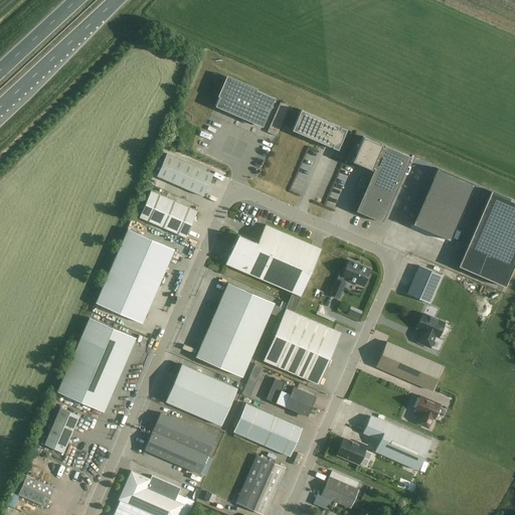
[(274,99),(226,77),(214,107),(262,127),(274,99)]
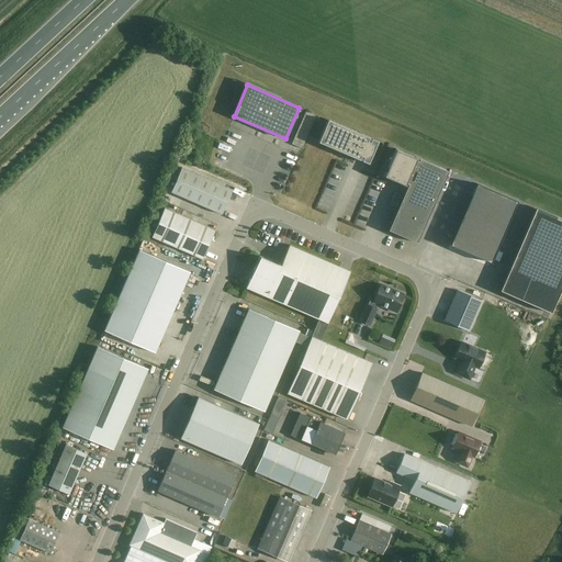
[(317,116),(307,112),(293,145),(302,149),(317,116)]
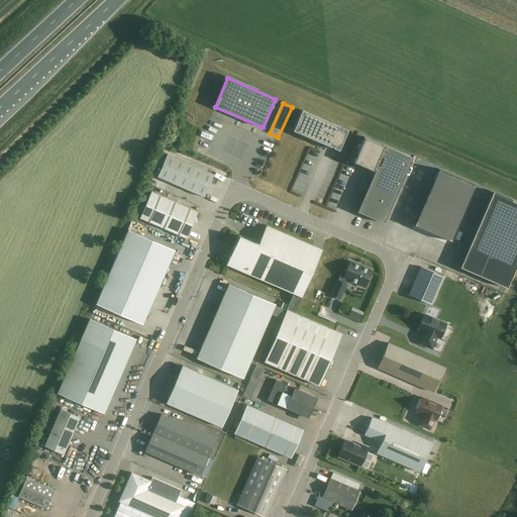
[(293,131),(338,150),(347,130),(301,110),(293,131)]
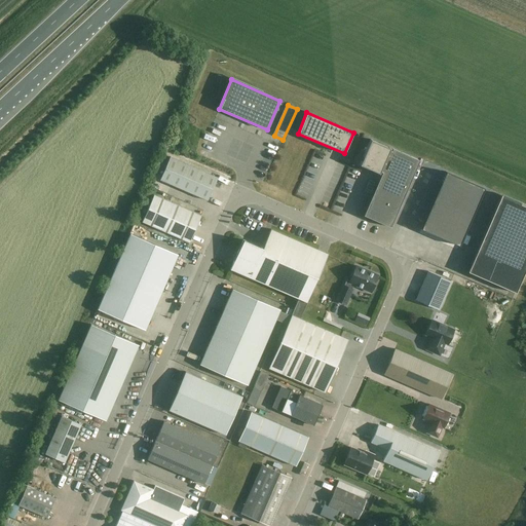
[(380,172),(382,173),(364,216),(390,228),(419,161),(392,149),(391,151),(389,150),(390,149),(371,140),(360,165),(379,174),(380,172)]
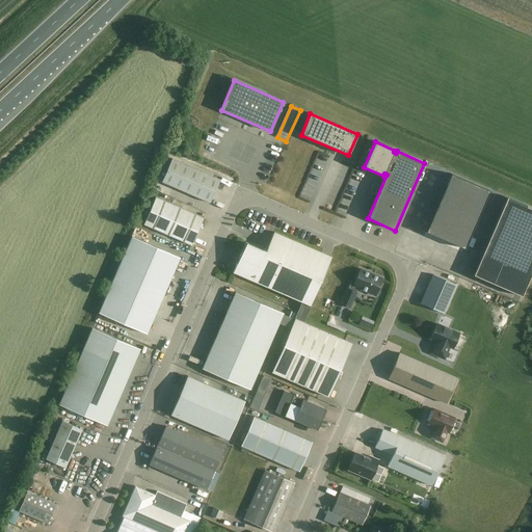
[(219,180),(171,159),(161,182),(209,203),(219,180)]
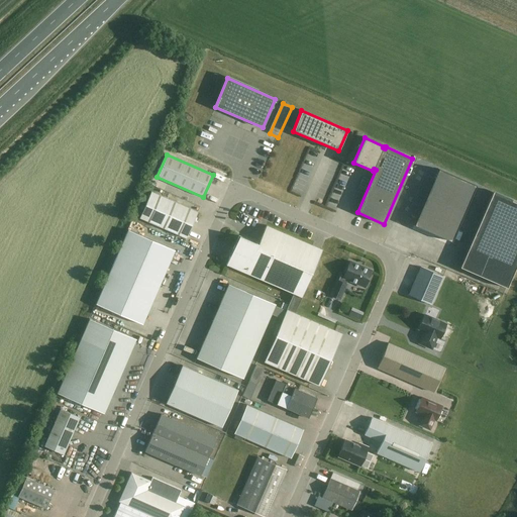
[(438,170),(414,225),(451,241),(476,186),(438,170)]
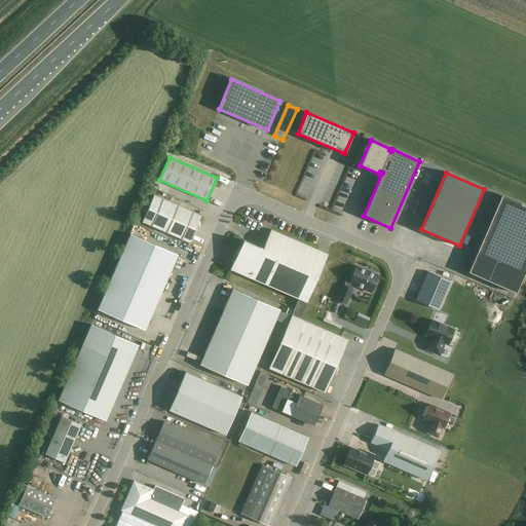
[(200,216),(153,195),(142,222),(189,242),(200,216)]
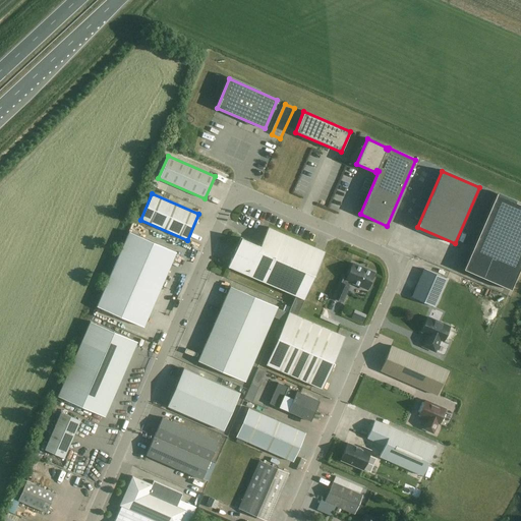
[(463,270),(511,290),(520,266),(520,205),(497,194),(463,270)]
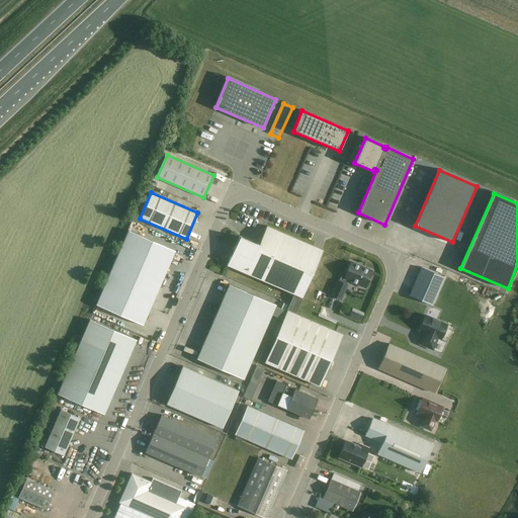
[(275,307),(275,306),(229,285),(196,359),(243,379),(271,315),(282,320),(263,362),(319,386),(342,335),(294,314),(323,251),(266,227),(258,245),(239,237),(227,266),(228,266),(293,294),(286,312),(275,307)]
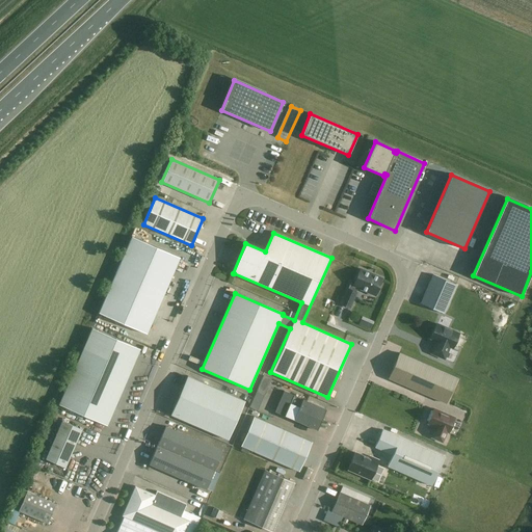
[(180,258),(131,237),(98,314),(147,335),(180,258)]
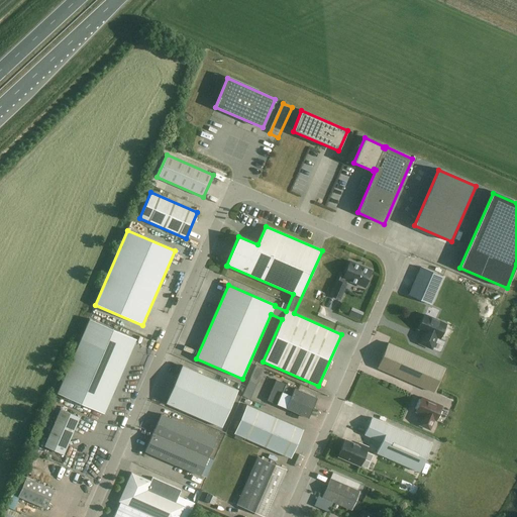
[(372,271),(349,262),(343,276),(340,275),(337,281),(331,296),(339,300),(345,285),(345,284),(347,280),(365,287),(372,271)]
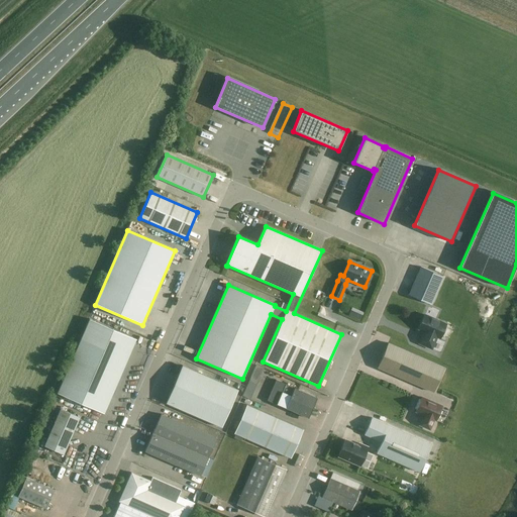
[(443,277),(421,268),(409,295),(431,305),(443,277)]
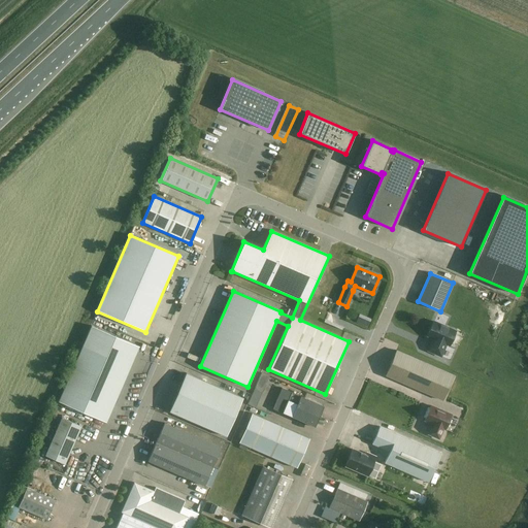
[(456,331),(433,322),(427,336),(433,339),(428,351),(441,357),(447,344),(450,345),(456,331)]
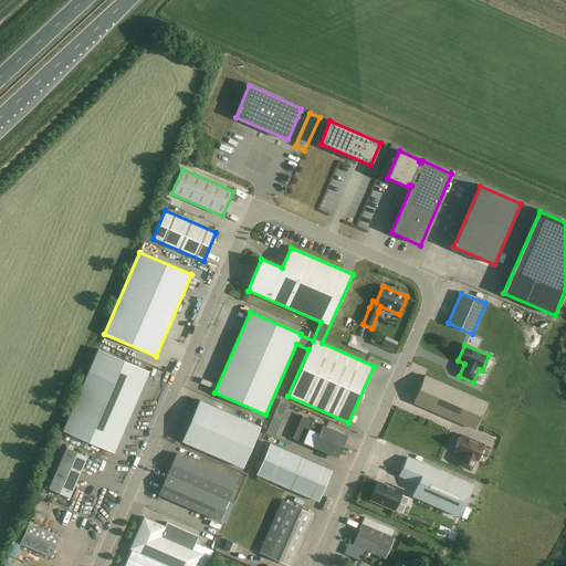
[(148,373),(97,350),(62,431),(113,453),(148,373)]
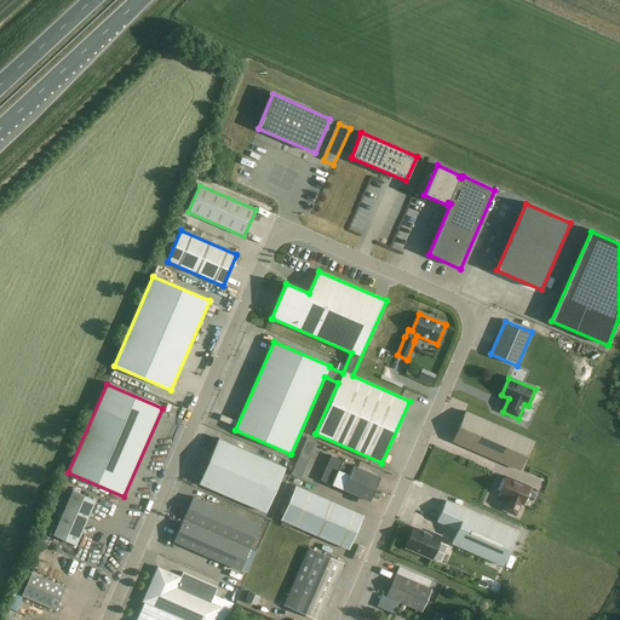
[(533,441),(465,412),(453,442),(520,471),(533,441)]
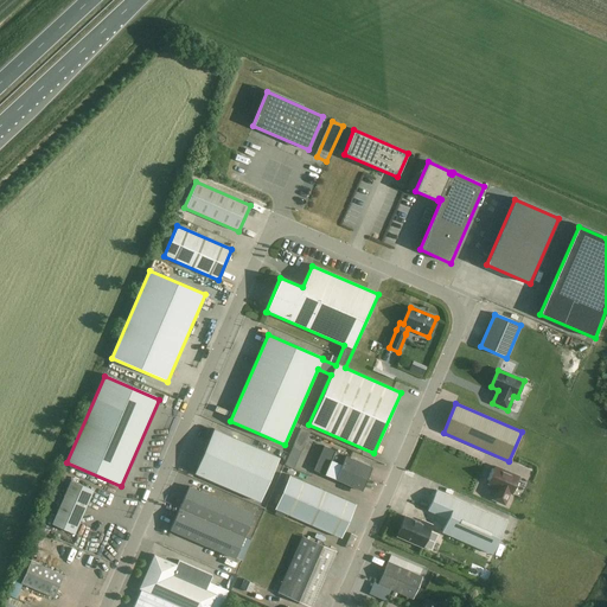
[(301,429),(293,448),(301,452),(310,433),(301,429)]
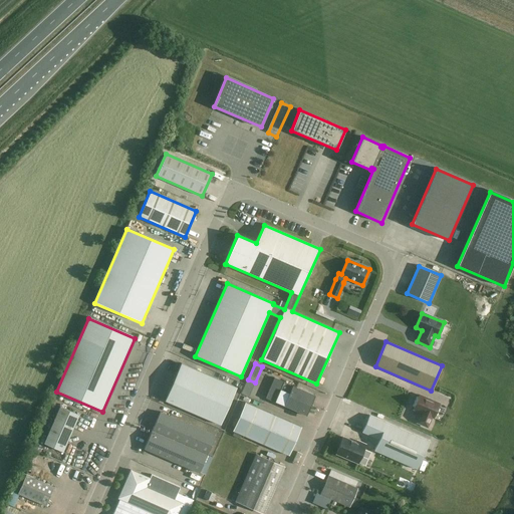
[(236,388),(181,364),(165,401),(220,425),(236,388)]
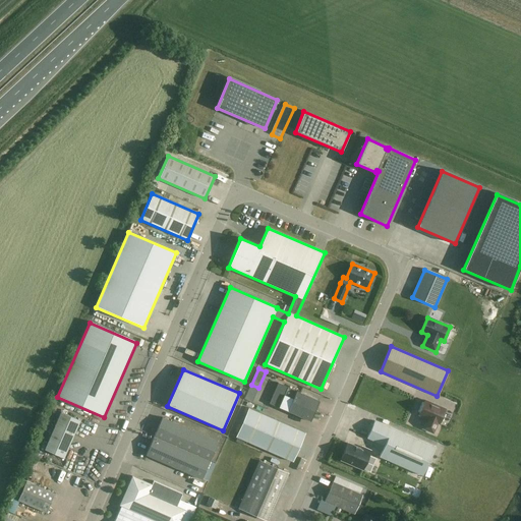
[(320,401),(278,384),(269,404),(310,422),(320,401)]
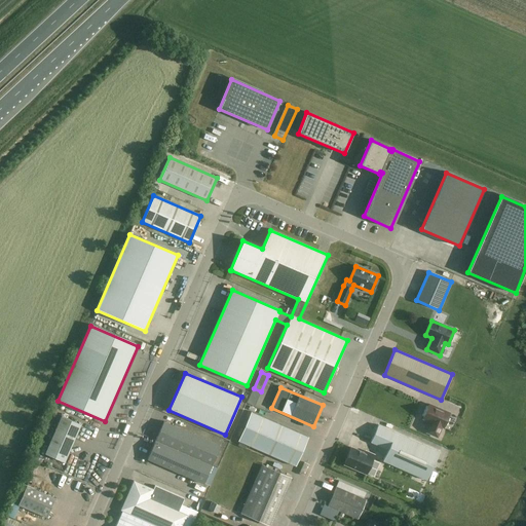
[(450,414),(429,405),(422,419),(431,423),(426,433),(438,438),(442,427),(444,428),(450,414)]
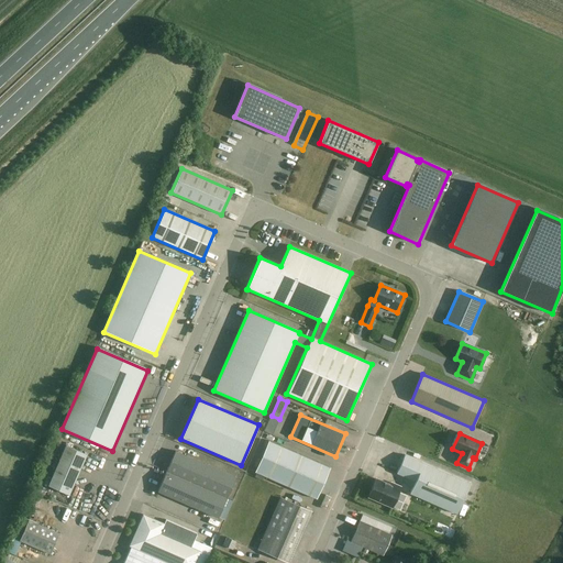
[(330,468),(268,441),(254,473),(317,499),(330,468)]
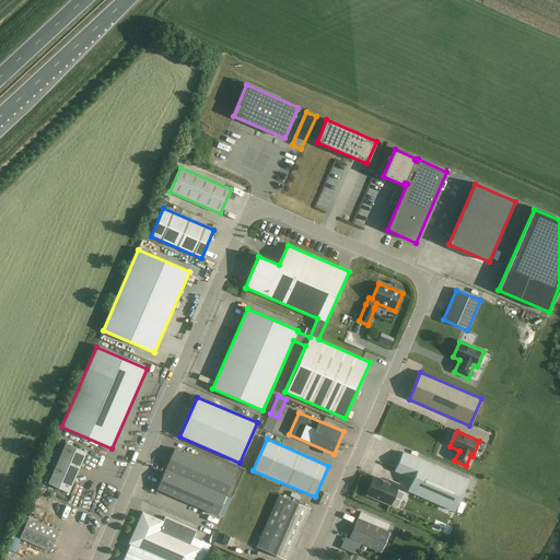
[(85,453),(65,444),(47,485),(68,493),(85,453)]
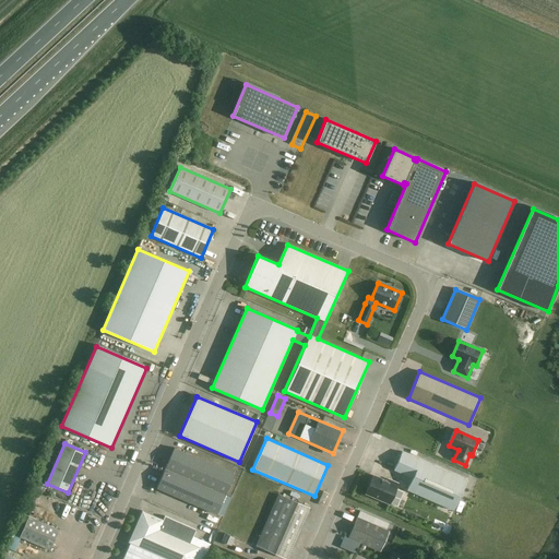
[(165,468),(225,495),(234,475),(174,449),(165,468)]
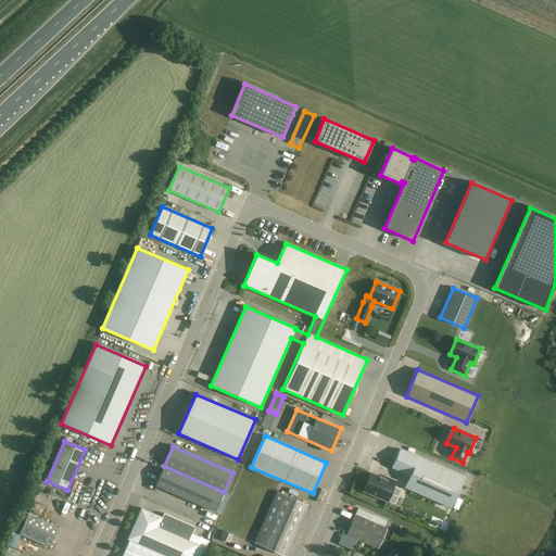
[(465,478),(400,450),(392,468),(409,476),(405,488),(452,508),(465,478)]
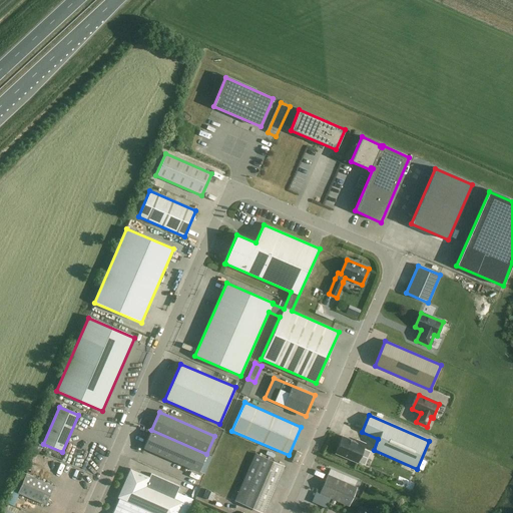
[(198,473),(206,454),(151,430),(143,449),(198,473)]
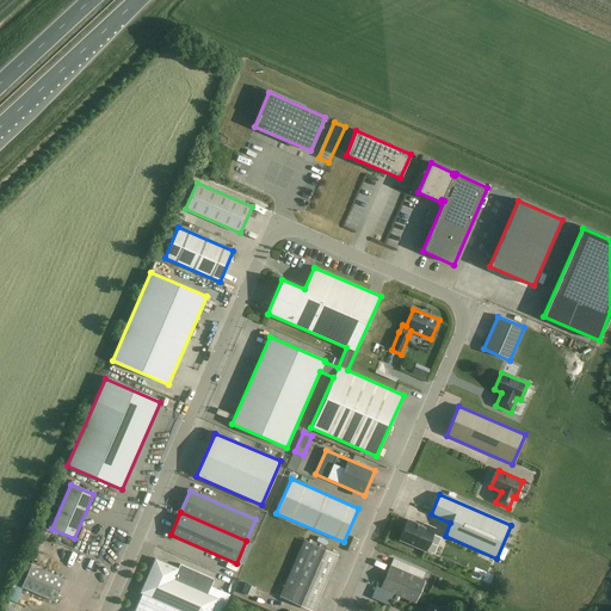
[(424,528),(408,520),(400,539),(426,551),(436,530),(425,525),(424,528)]
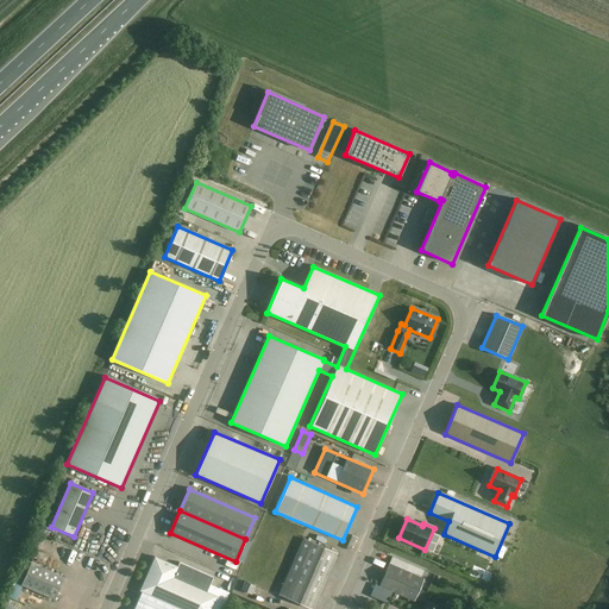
[(312,608),(337,554),(303,539),(278,595),(311,608),(312,608)]
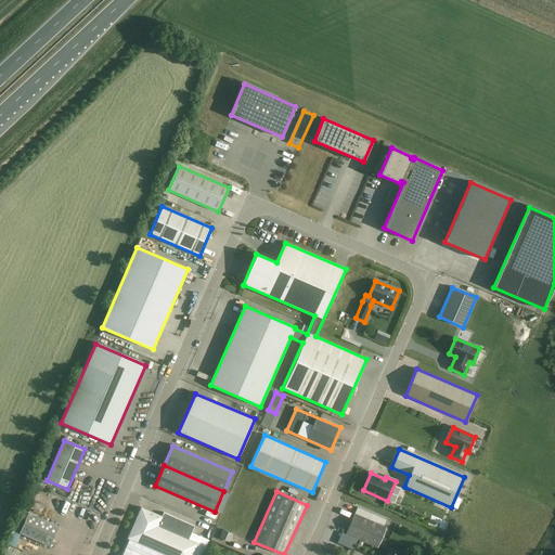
[(358,507),(355,514),(346,534),(377,549),(387,528),(384,526),(386,520),(358,507)]
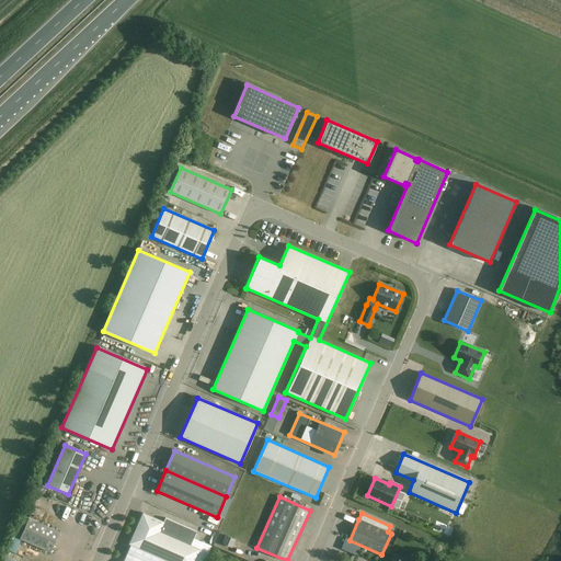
[(163,523),(141,514),(128,545),(165,560),(194,560),(199,550),(159,533),(163,523)]
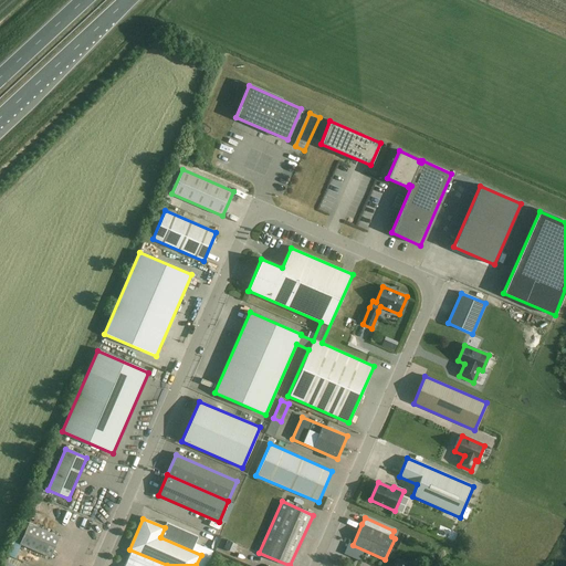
[(28,524),(21,522),(12,542),(19,544),(19,545),(50,558),(60,537),(28,524)]
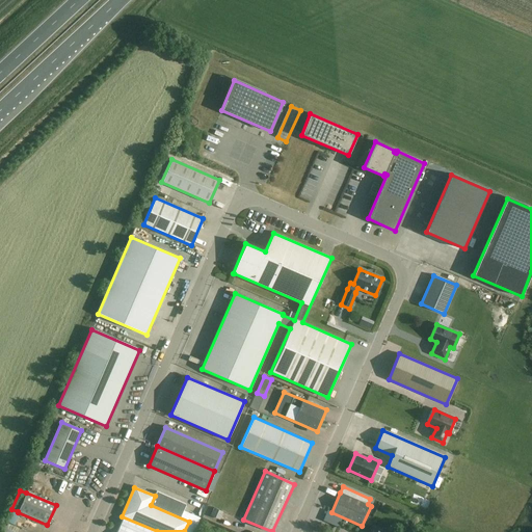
[(223,512),(214,508),(211,515),(220,520),(223,512)]
